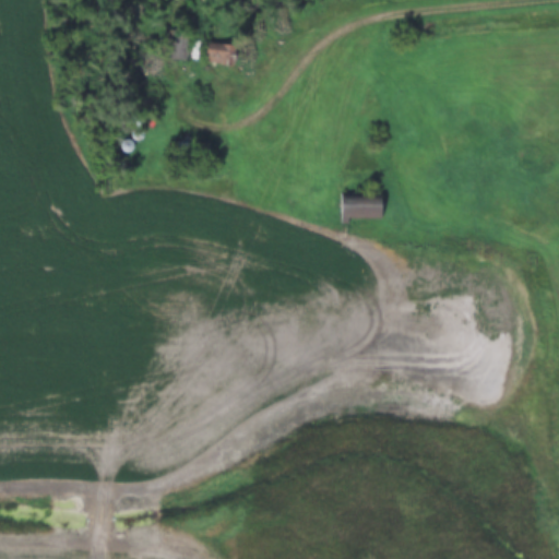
[(168,28),(190,32),(186,59),(164,56),(168,28)]
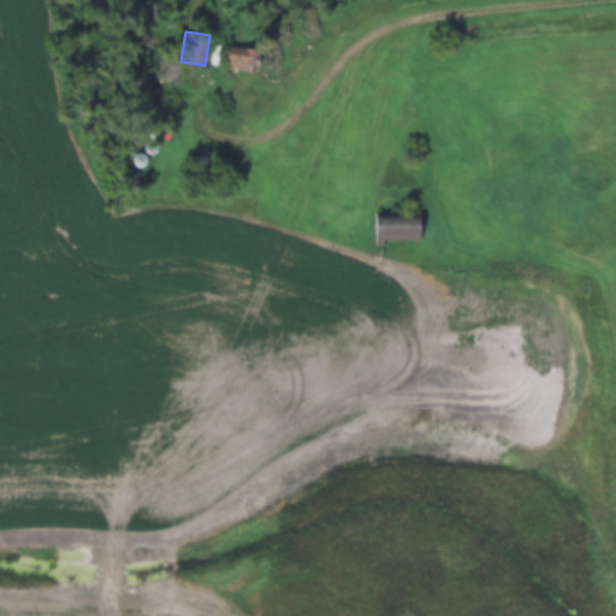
[(212,42),(208,63),(217,65),(220,43),(212,42)]
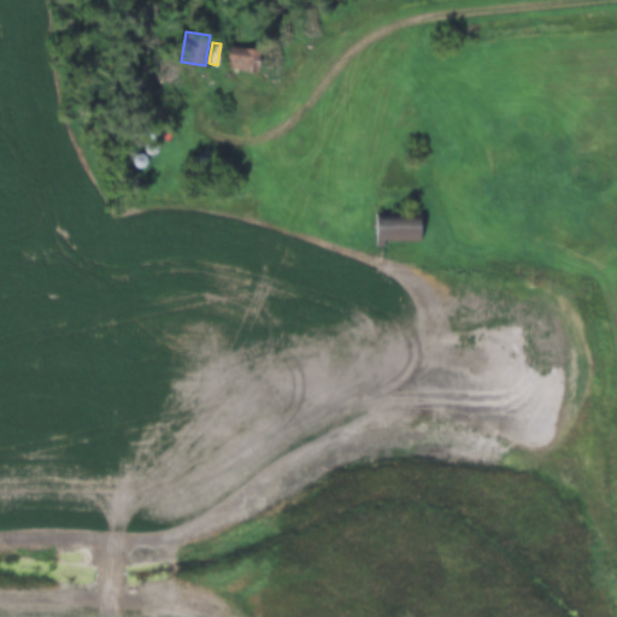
[(227,47),(263,51),(260,72),(224,68),(227,47)]
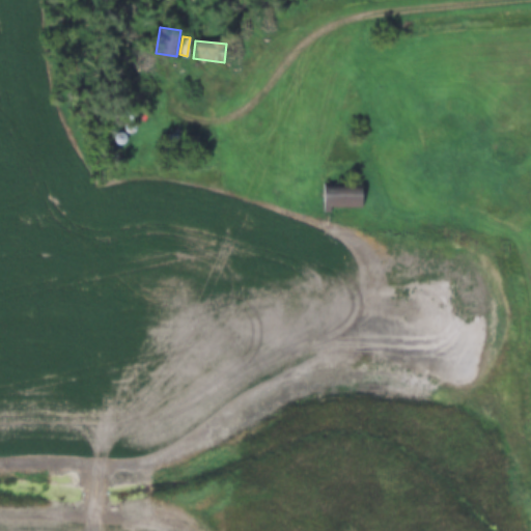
[(137,130),(136,132),(134,133),(131,133),(129,133),(127,132),(124,130),(124,128),(123,126),(124,123),(126,121),(128,119),(130,119),(132,118),(134,119),(136,121),(138,122),(138,126),(138,128),(137,130)]
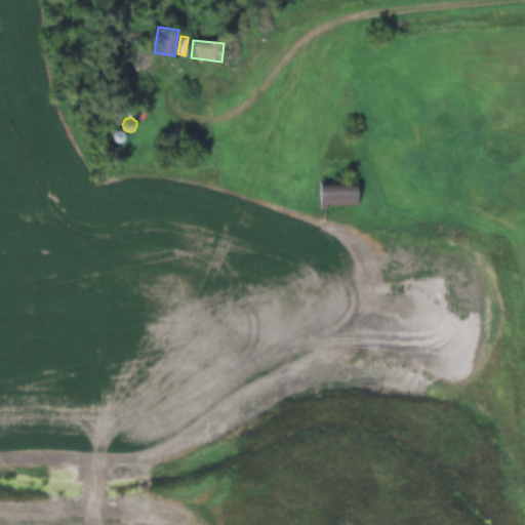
[(121,139),(120,142),(118,143),(116,144),(113,143),(111,142),(110,140),(109,138),(108,135),(109,133),(110,131),(112,130),(114,129),(116,129),(119,130),(120,131),(122,133),(122,135),(122,137),(121,139)]
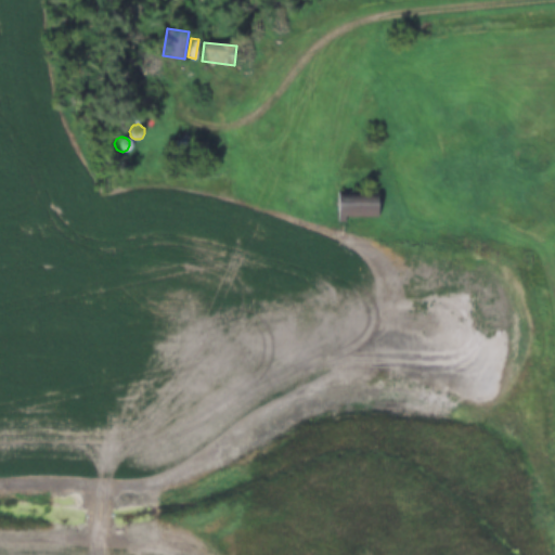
[(336,190),(377,189),(377,215),(336,216),(336,190)]
